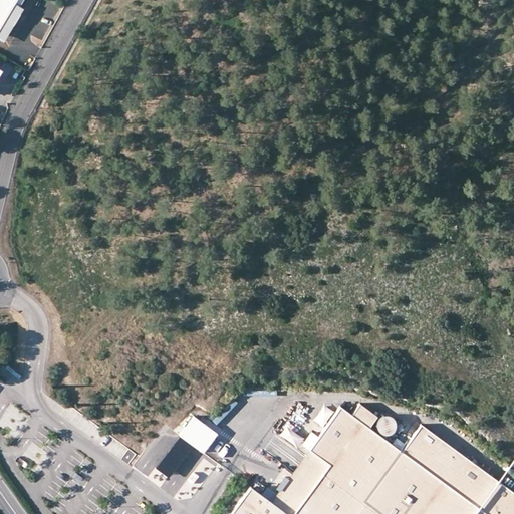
[(0,0),(0,27),(12,8),(17,11),(20,5),(23,0),(0,0)]
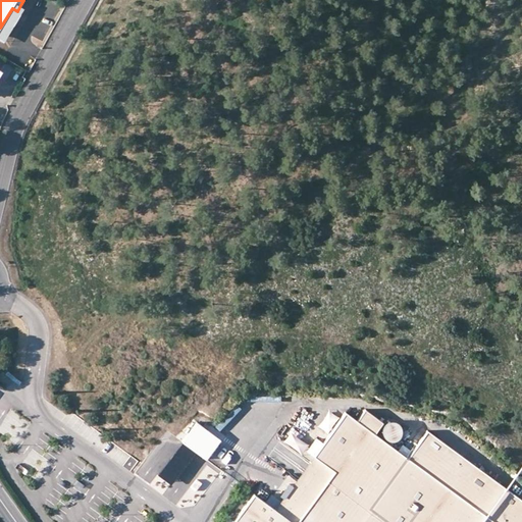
[(0,39),(3,41),(23,7),(20,5),(17,11),(12,8),(0,28),(0,39)]
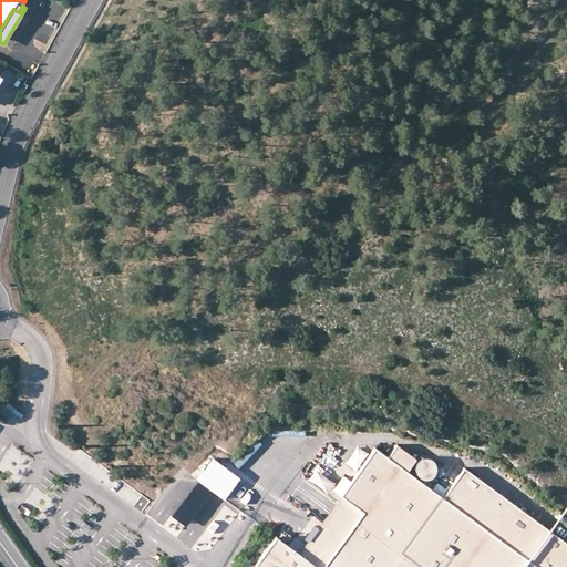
[(356,468),(367,452),(357,446),(346,463),(356,468)]
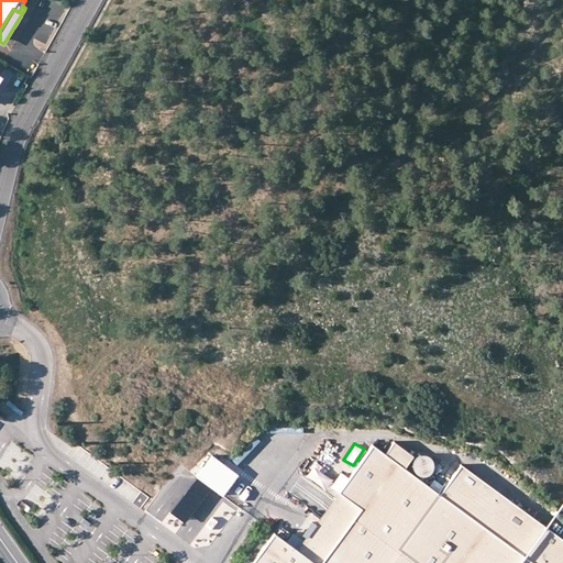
[(273,533),(251,562),(562,562),(562,541),(461,466),(440,496),(404,470),(412,457),(394,444),(385,456),(372,446),(338,493),(361,509),(320,562),(312,562),(296,551),(273,533)]
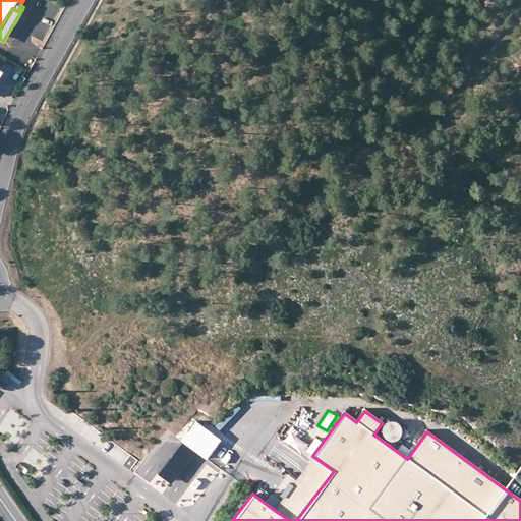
[(219,438),(195,420),(180,440),(183,443),(195,452),(205,458),(219,438)]
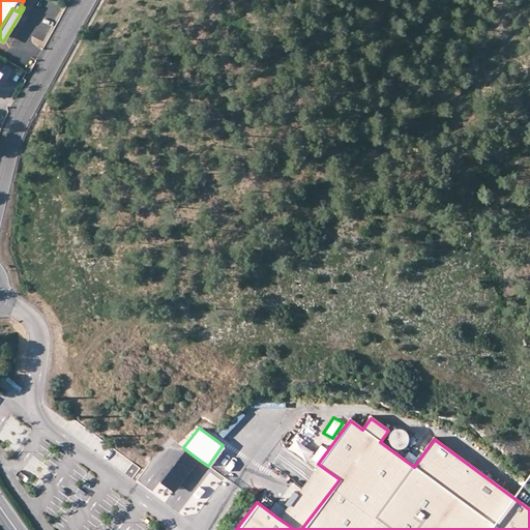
[(409,442),(409,440),(409,438),(408,436),(407,435),(406,433),(405,432),(403,431),(401,431),(399,430),(396,431),(394,431),(393,432),(391,434),(390,435),(389,437),(389,439),(389,441),(389,443),(390,445),(391,446),(393,448),(394,449),(396,449),(399,450),(401,449),(403,449),(405,448),(406,447),(407,446),(408,444),(409,442)]
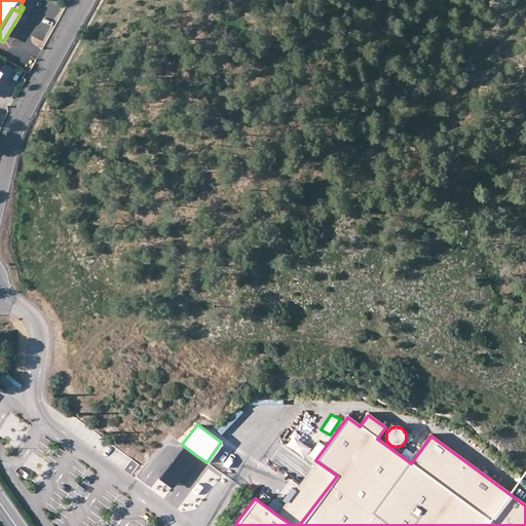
[(197,456),(185,447),(159,480),(173,490),(197,456)]
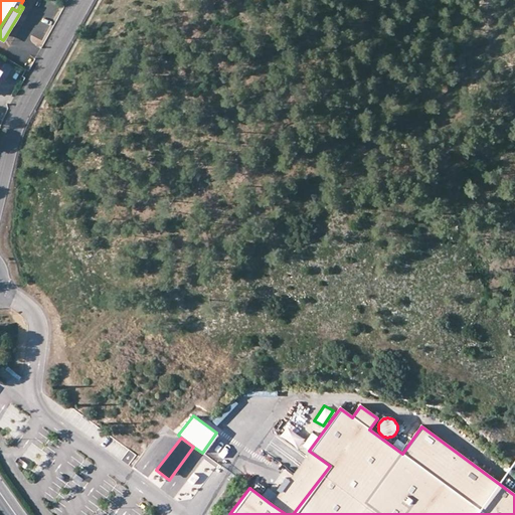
[(309,451),(271,504),(286,514),(293,514),(330,466),(309,451)]
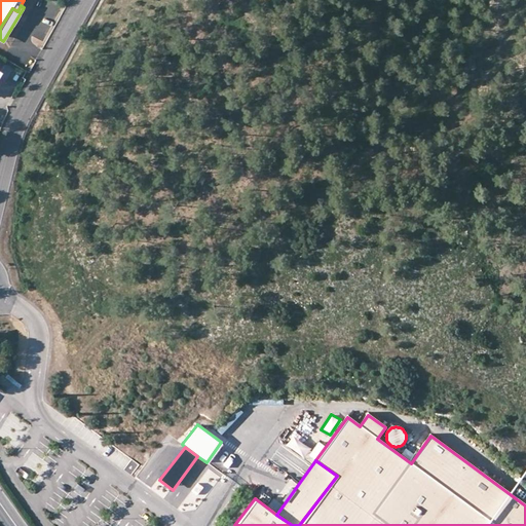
[(173,490),(159,480),(151,491),(164,501),(173,490)]
